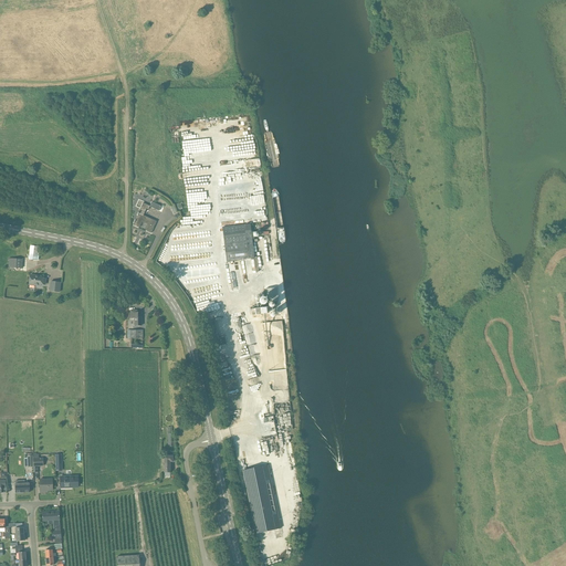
[(265,210),(263,185),(255,186),(258,203),(257,203),(257,207),(260,207),(261,211),(265,210)]
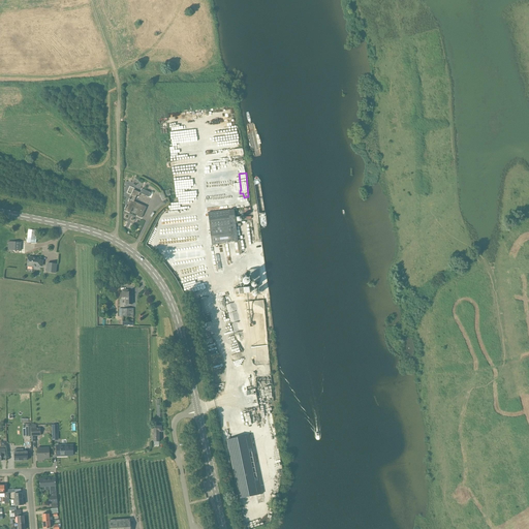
[(142,189),(139,192),(141,193),(139,193),(149,197),(151,193),(142,189)]
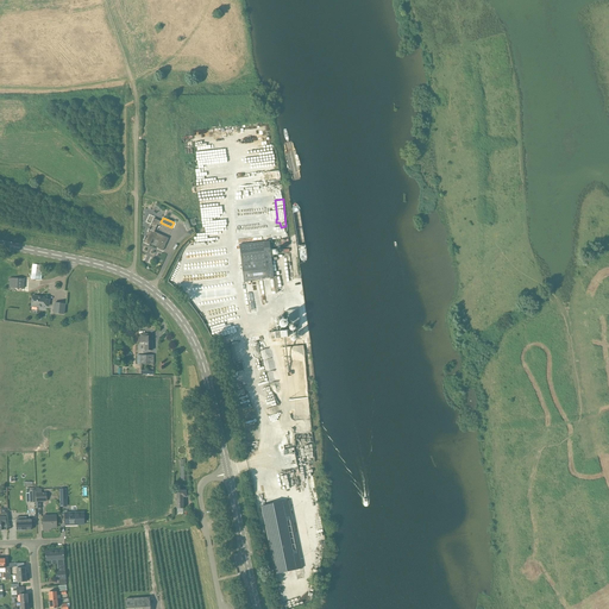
[(144,240),(144,243),(150,245),(152,238),(159,242),(157,249),(163,251),(165,245),(169,238),(155,232),(157,225),(159,226),(161,223),(162,223),(161,221),(154,219),(145,237),(144,240)]
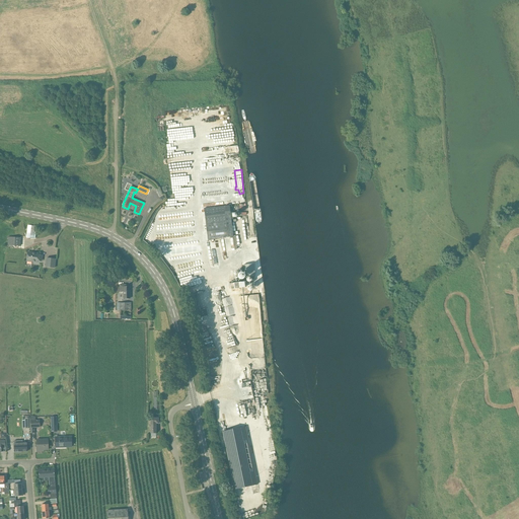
[(233,236),(229,206),(205,209),(208,239),(233,236)]
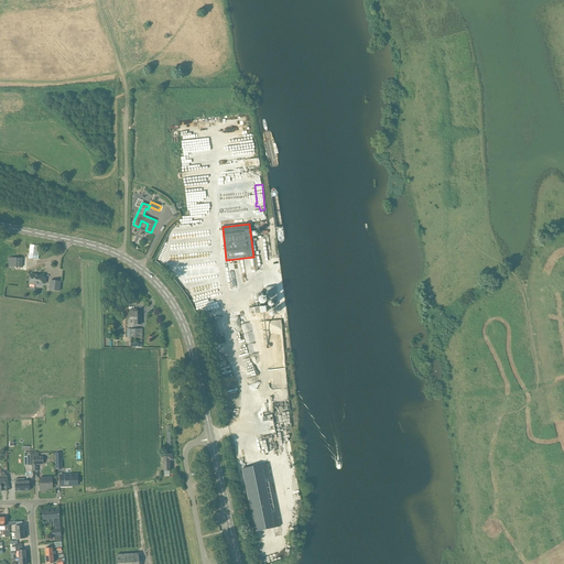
[(39,246),(31,245),(29,259),(36,259),(39,246)]
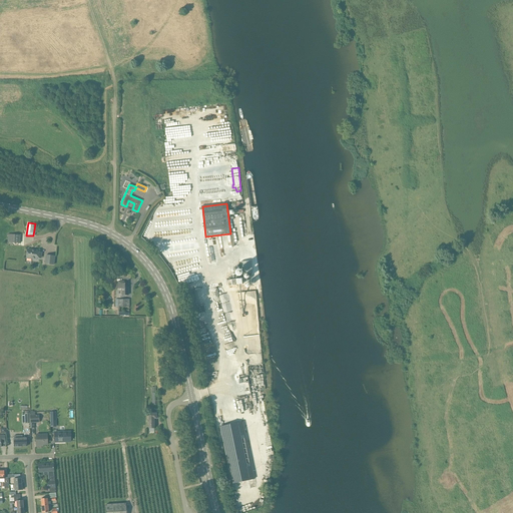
[(20,235),(9,234),(8,241),(20,242),(20,235)]
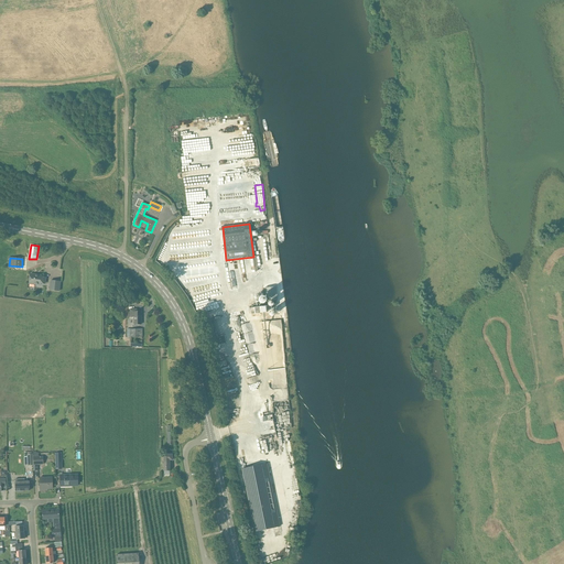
[(41,275),(30,274),(29,285),(41,286),(41,284),(45,284),(45,278),(41,278),(41,275)]
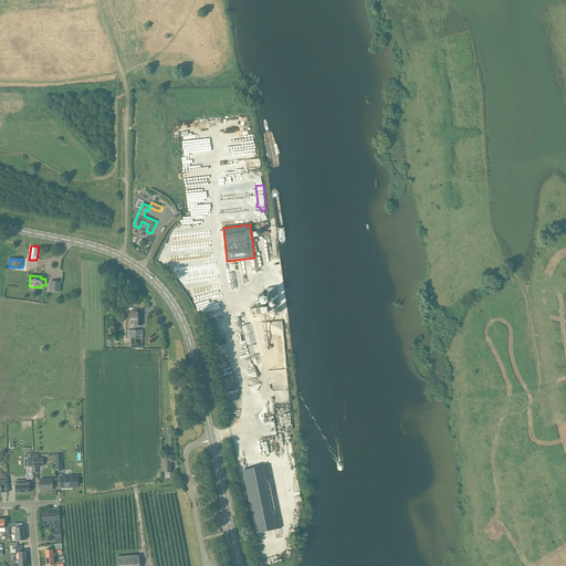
[(60,282),(51,282),(50,291),(60,292),(60,282)]
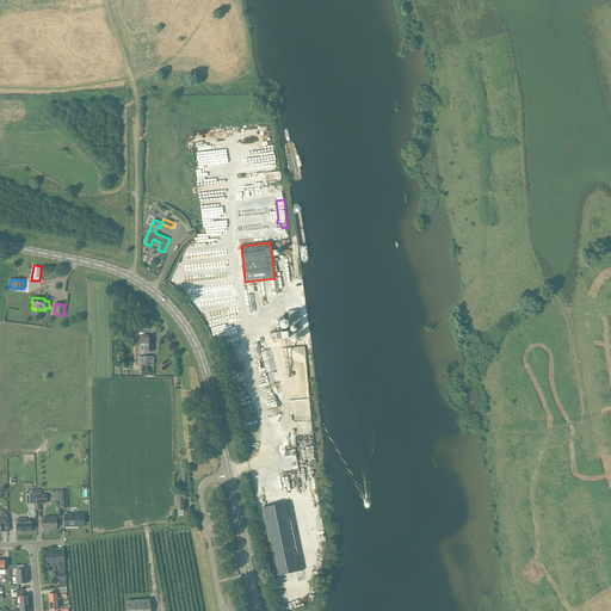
[(301,325),(298,310),(287,312),(289,327),(301,325)]
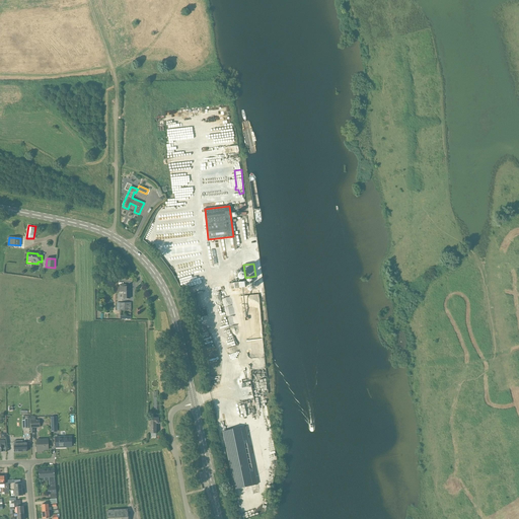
[(231,283),(230,284),(231,289),(234,289),(239,288),(246,287),(245,282),(239,283),(238,280),(233,280),(233,281),(231,282),(231,283)]
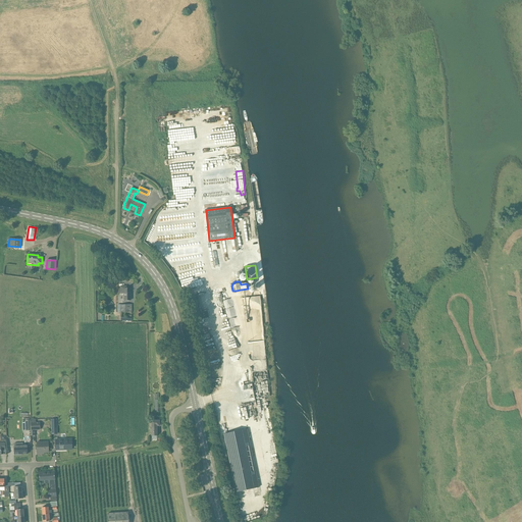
[(126,288),(126,285),(120,286),(120,294),(124,294),(124,301),(131,301),(131,289),(127,289),(127,288),(126,288)]
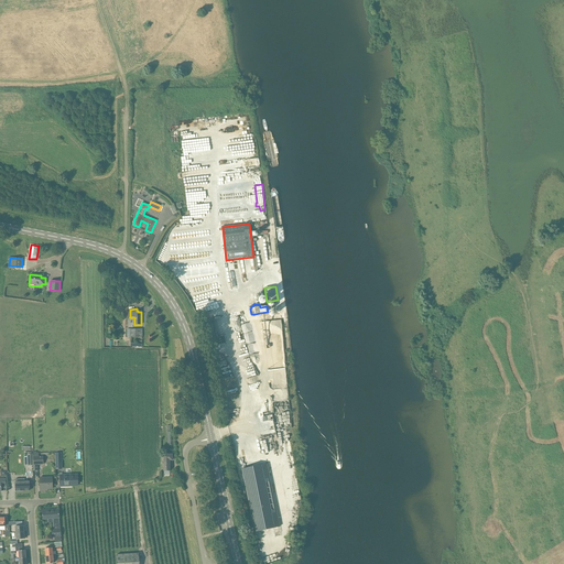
[(214,320),(205,322),(212,347),(226,343),(224,336),(217,337),(214,324),(215,323),(214,320)]
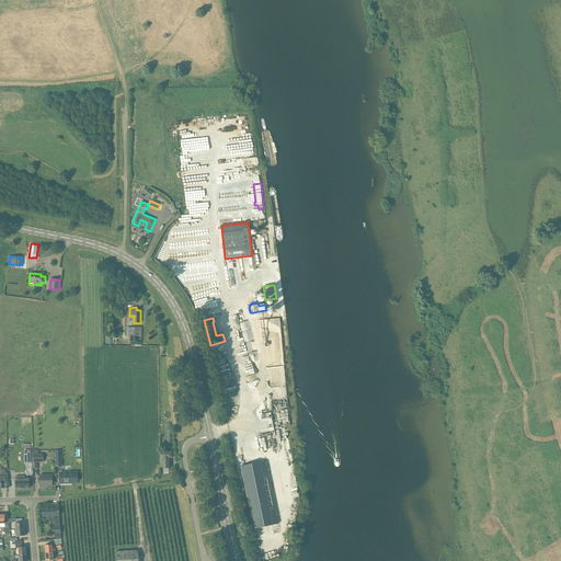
[(171,454),(171,451),(163,451),(163,468),(169,468),(169,458),(173,457),(173,454),(171,454)]
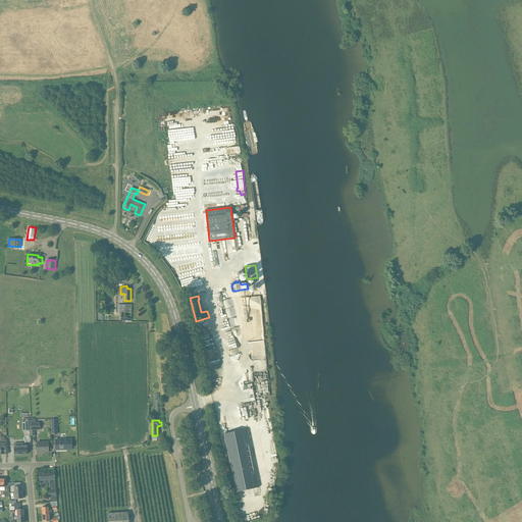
[(247,429),(223,434),(236,492),(240,491),(259,487),(247,429)]
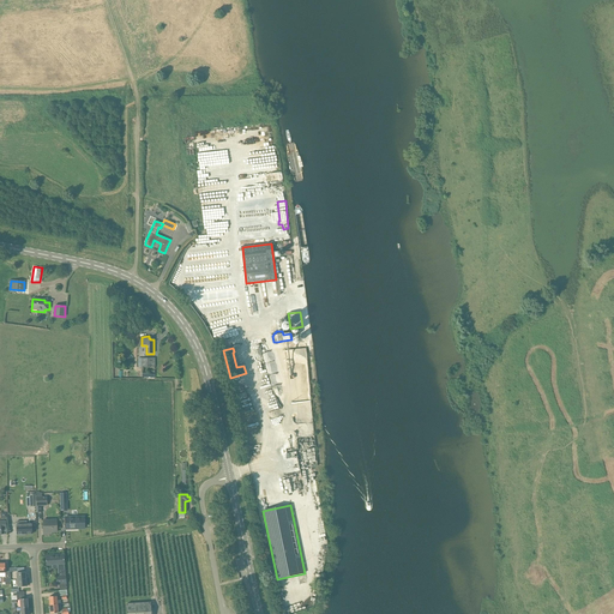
[(85,529),(84,517),(65,517),(66,529),(78,528),(78,529),(85,529)]
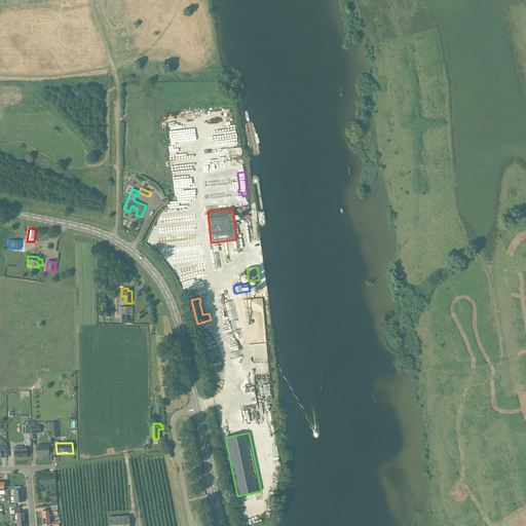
[(37,446),(37,456),(37,458),(44,457),(44,456),(49,456),(48,447),(44,447),(44,445),(37,446)]
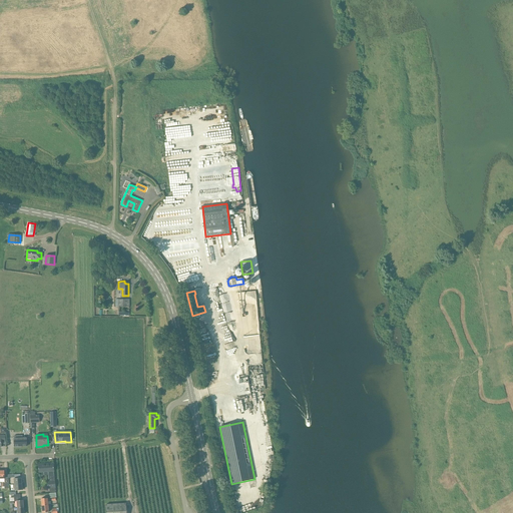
[(23,436),(14,436),(14,447),(27,446),(27,438),(23,438),(23,436)]
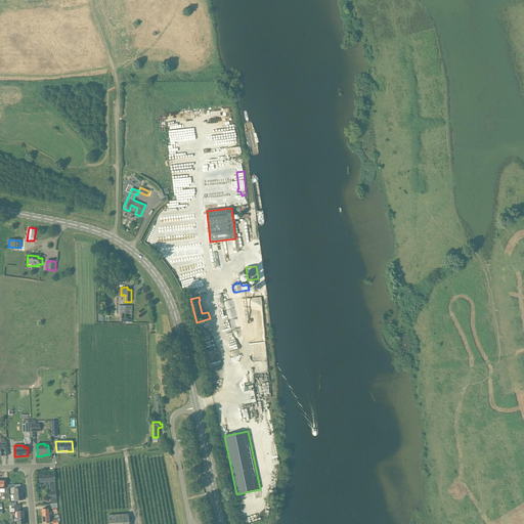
[(39,476),(40,482),(49,481),(50,492),(48,492),(49,498),(56,497),(54,475),(39,476)]
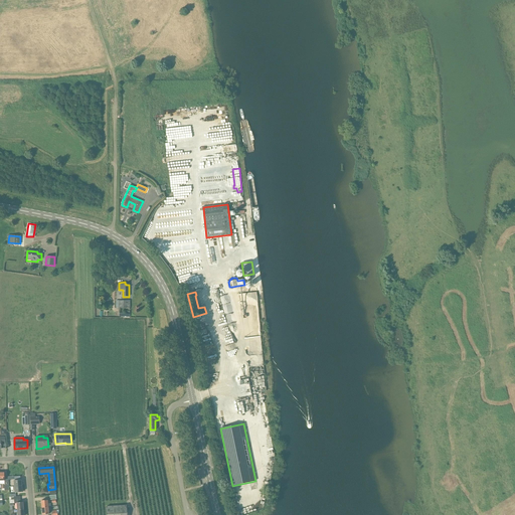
[(127,514),(127,505),(107,506),(107,514),(127,514)]
